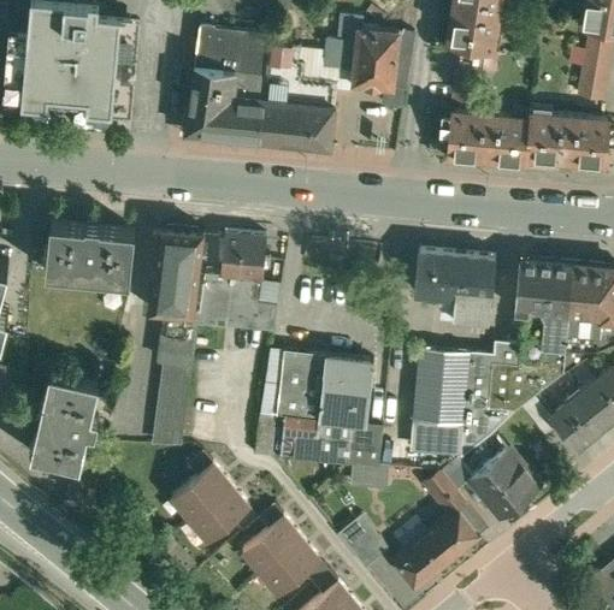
[(454,0),(448,46),(458,48),(483,52),(493,53),(500,0),(454,0)]
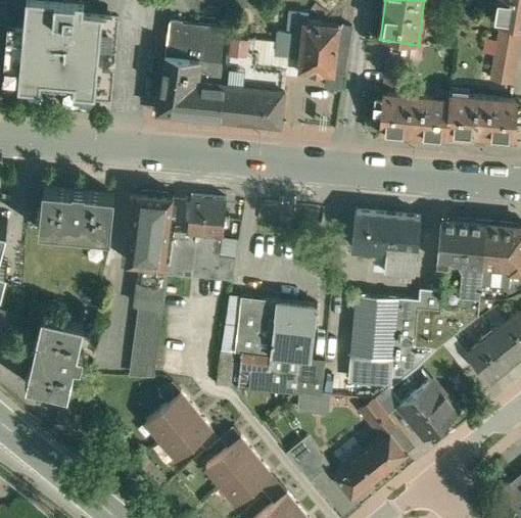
[(520,0),(498,0),(493,24),(501,25),(520,28),(520,0)]
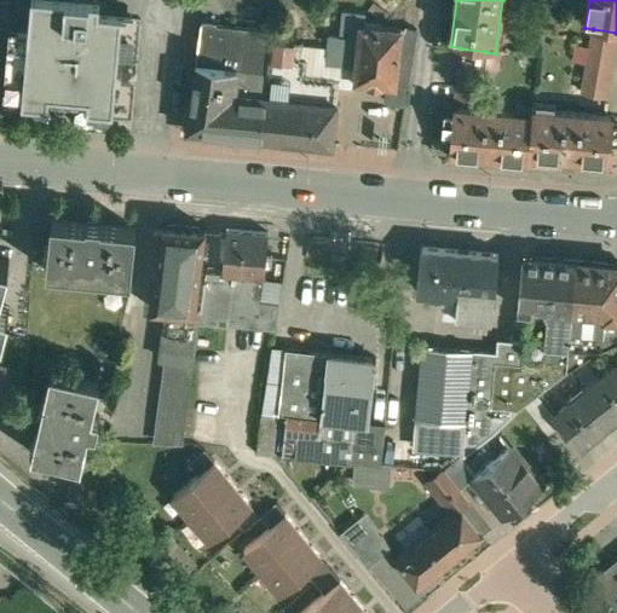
[(6,38),(0,108),(45,113),(46,104),(84,108),(82,116),(128,120),(137,23),(97,21),(98,9),(28,3),(24,39),(6,38)]
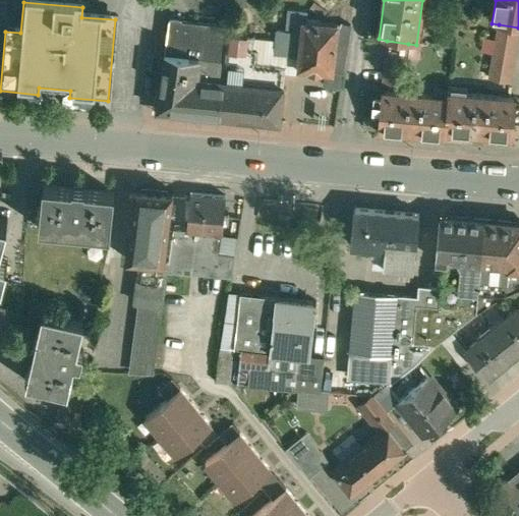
[(336,32),(304,26),(305,17),(288,15),(286,36),(276,35),(273,57),(299,60),(298,71),(331,75),(336,32)]
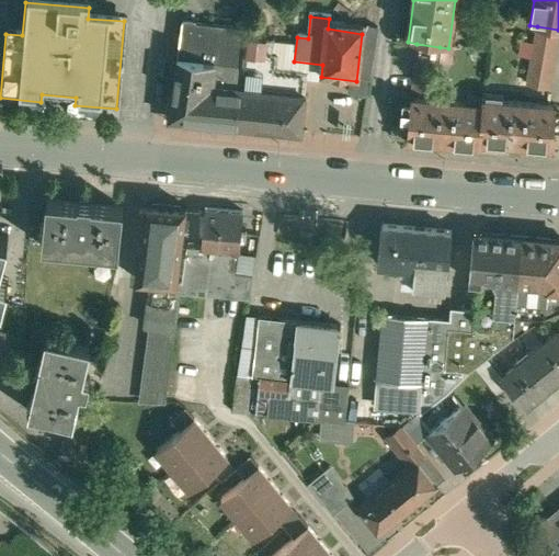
[(247,33),(194,27),(194,25),(182,24),(177,61),(215,65),(215,66),(241,69),(247,33)]
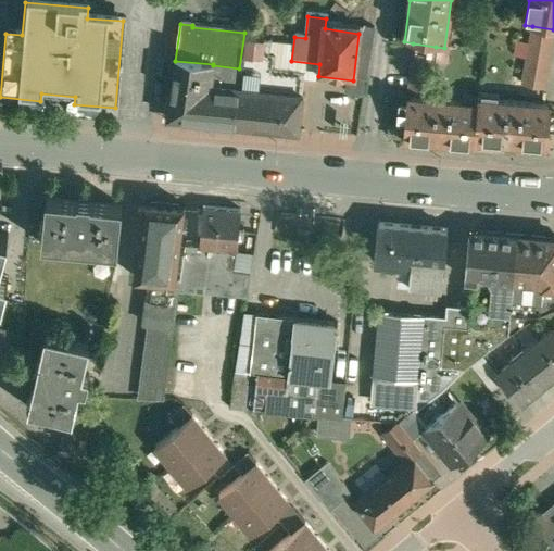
[(553,34),(553,29),(532,26),(530,38),(553,42),(553,34)]
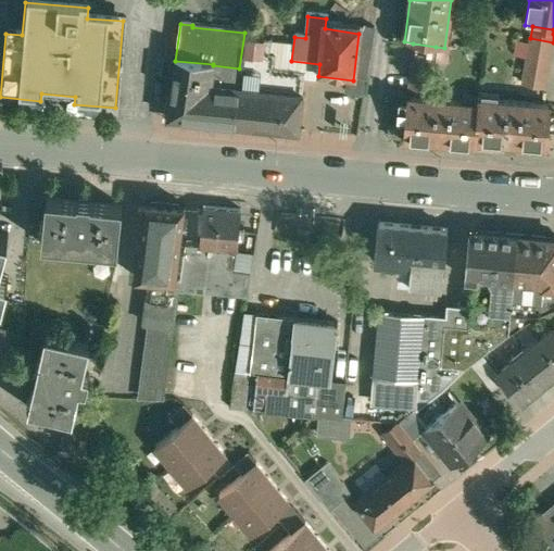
[(374,35),(359,34),(353,80),(366,83),(374,35)]
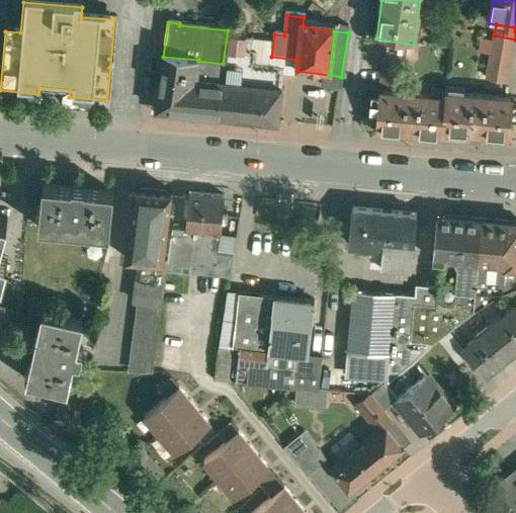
[(515,39),(494,35),(492,47),(513,51),(515,39)]
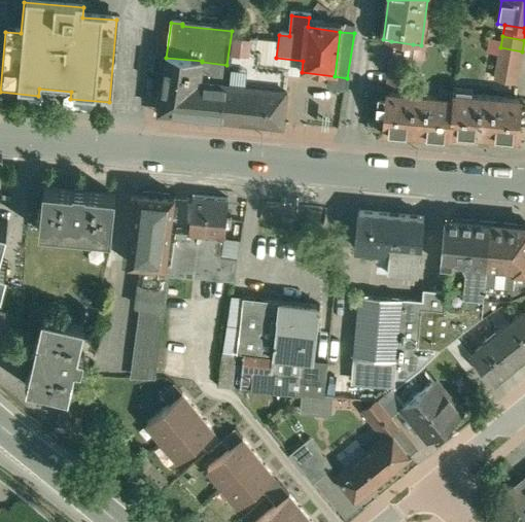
[(256,41),(232,37),(228,64),(228,65),(226,71),(256,74),(259,55),(254,55),(256,41)]
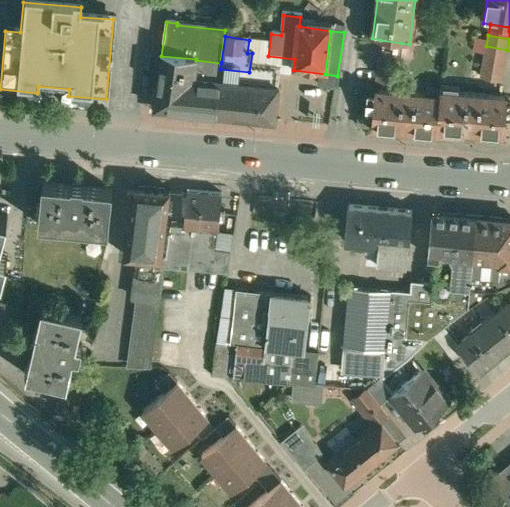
[(401,43),(380,40),(379,51),(400,53),(401,43)]
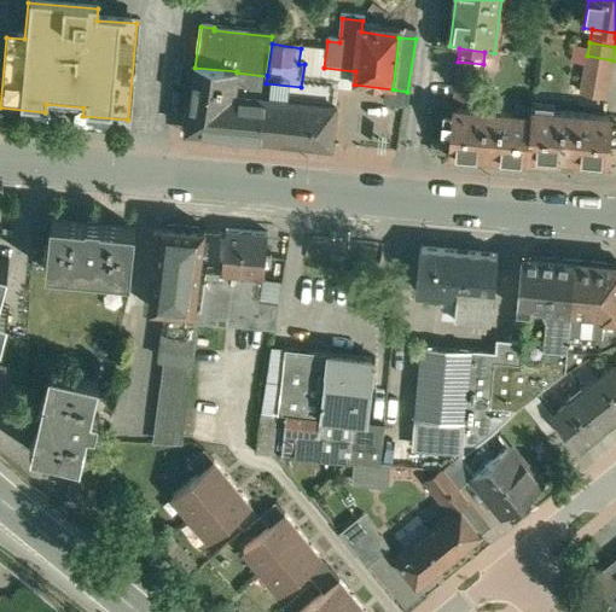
[(612,60),(587,56),(585,70),(610,74),(612,60)]
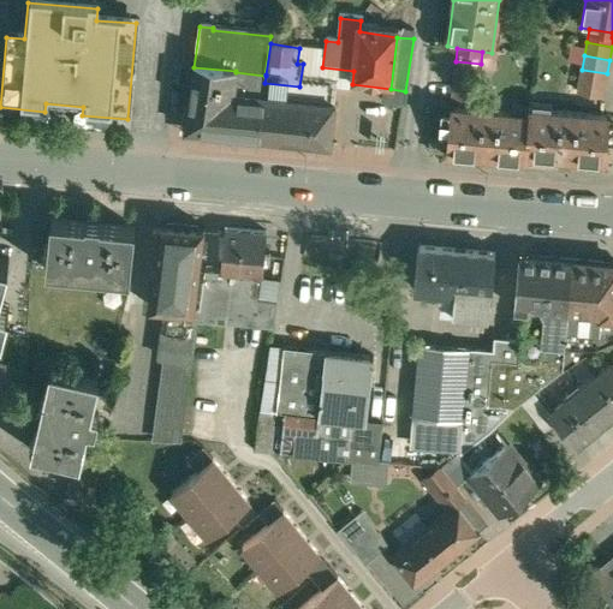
[(481,64),(456,61),(454,75),(480,77),(481,64)]
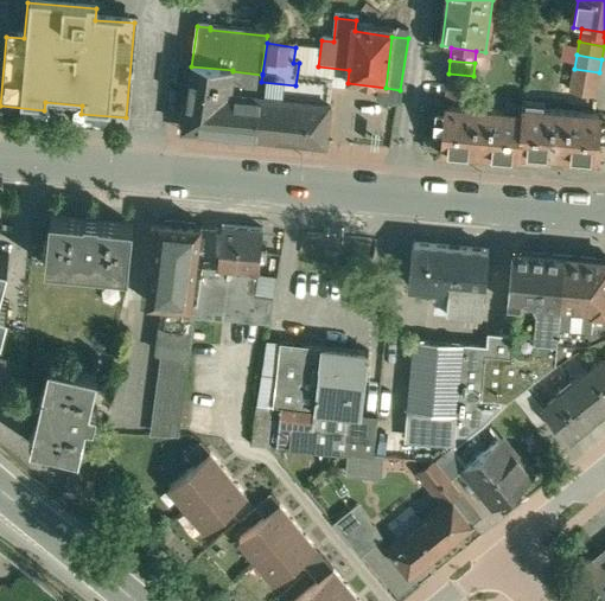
[(233,70),(191,66),(182,133),(255,140),(261,82),(262,75),(261,75),(233,71),(233,70)]
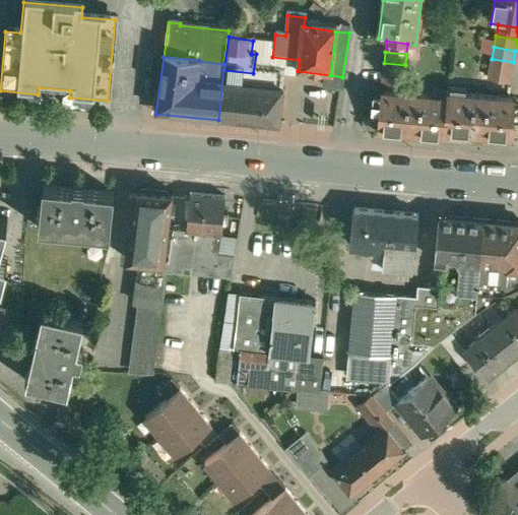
[(513,62),(492,59),(490,70),(511,73),(513,62)]
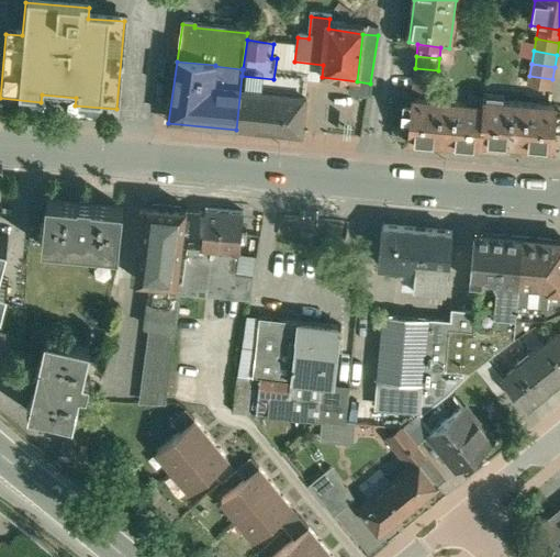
[(438,70),(415,68),(414,80),(437,82),(438,70)]
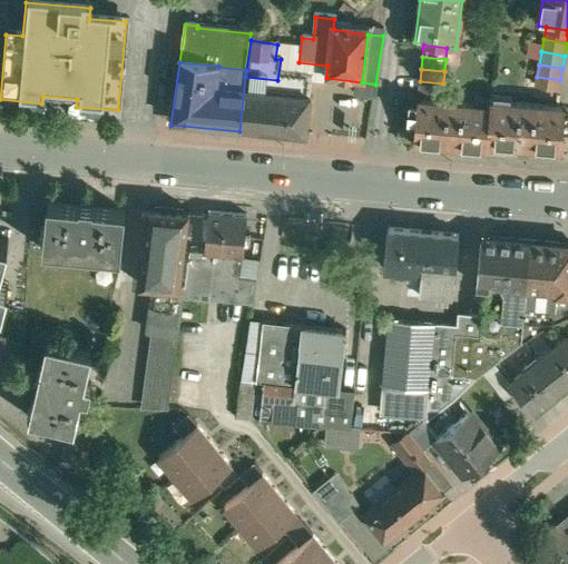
[(277,80),(245,77),(240,131),(305,138),(310,99),(306,99),(307,82),(277,80)]
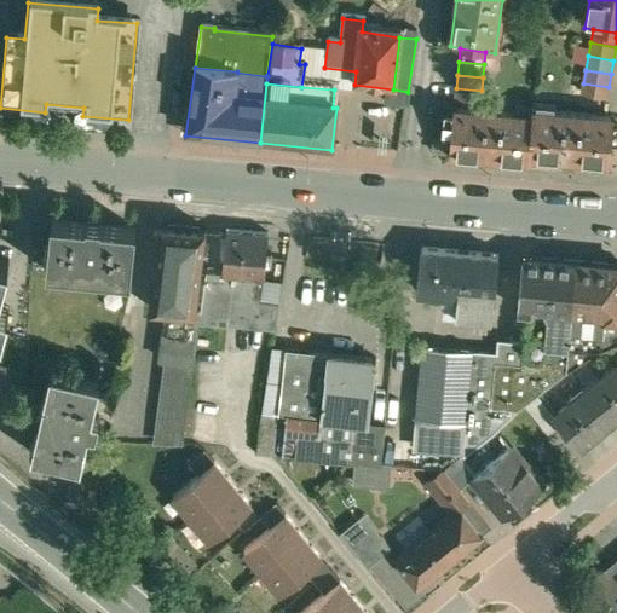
[(609,87),(583,84),(581,97),(605,102),(609,87)]
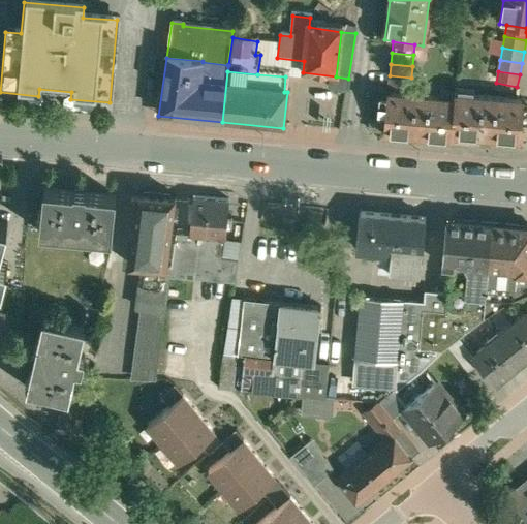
[(411,78),(390,75),(389,88),(410,90),(411,78)]
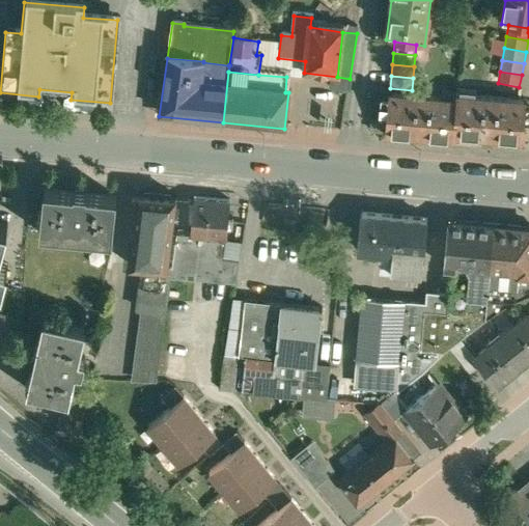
[(456,103),(389,97),(386,136),(453,142),(453,137),(456,103)]
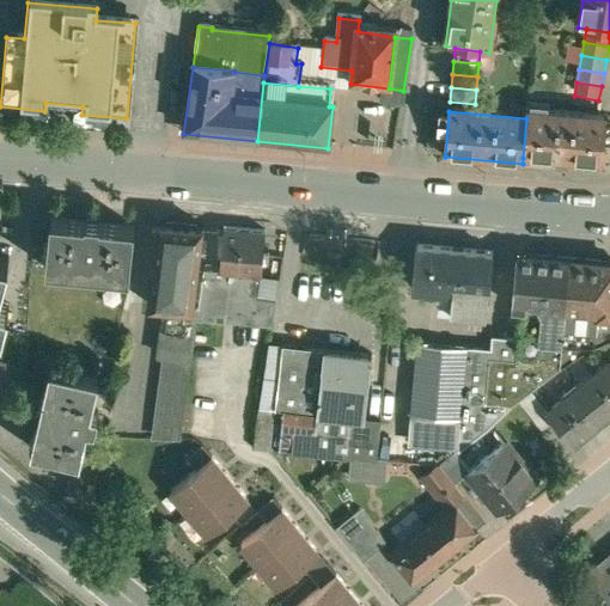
[(605,120),(528,114),(526,118),(523,158),(602,164),(605,120)]
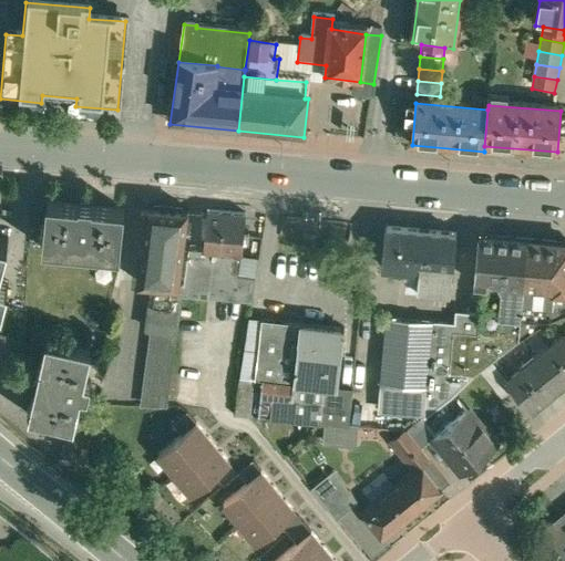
[(124,214),(47,207),(42,251),(120,259),(124,214)]
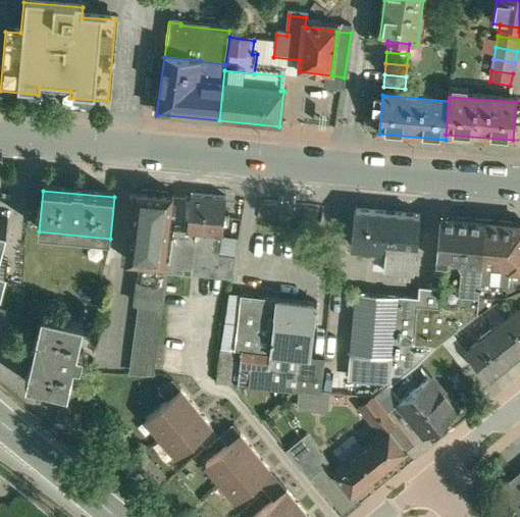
[(172,196),(135,192),(126,263),(164,267),(172,196)]
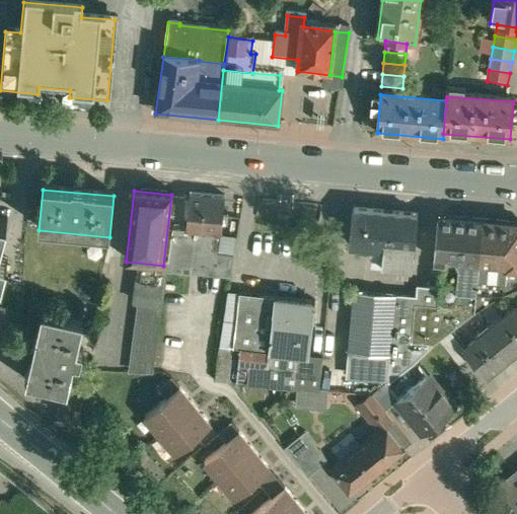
[(224,200),(191,196),(187,233),(221,236),(224,200)]
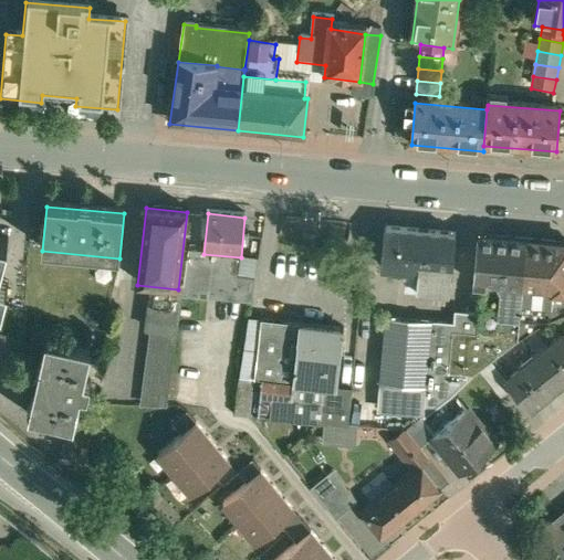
[(455,236),(384,230),(380,270),(418,273),(416,292),(448,295),(450,276),(451,276),(455,236)]
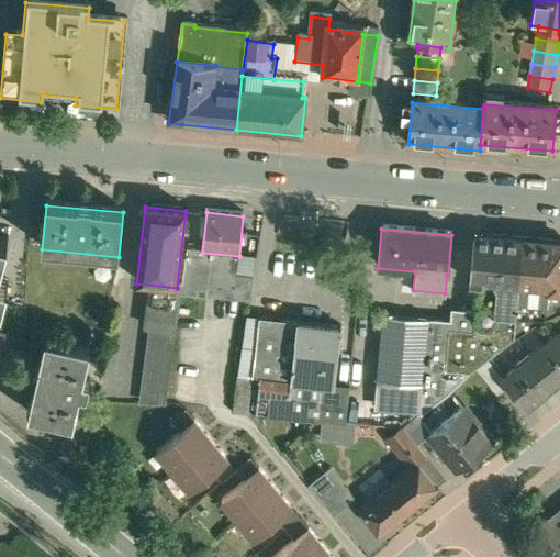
[(522,241),(473,236),(469,286),(479,287),(481,287),(482,283),(517,287),(522,242),(522,241)]
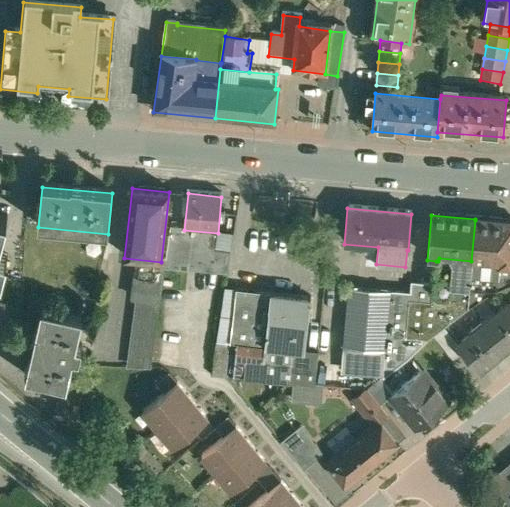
[(509,222),(475,220),(471,261),(470,275),(481,277),(482,275),(483,262),(500,264),(499,266),(509,267),(509,222)]
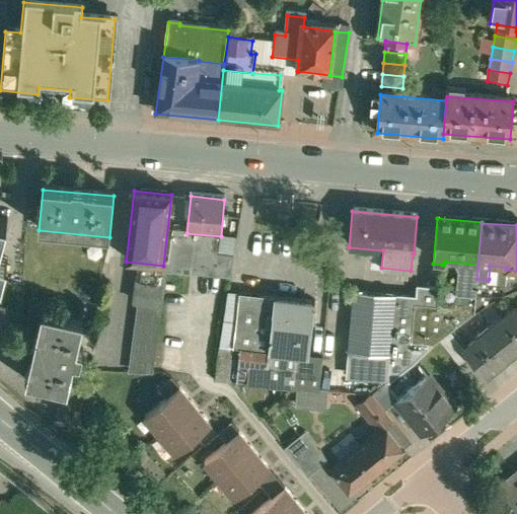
[(193,234),(171,232),(166,275),(188,277),(189,267),(193,234)]
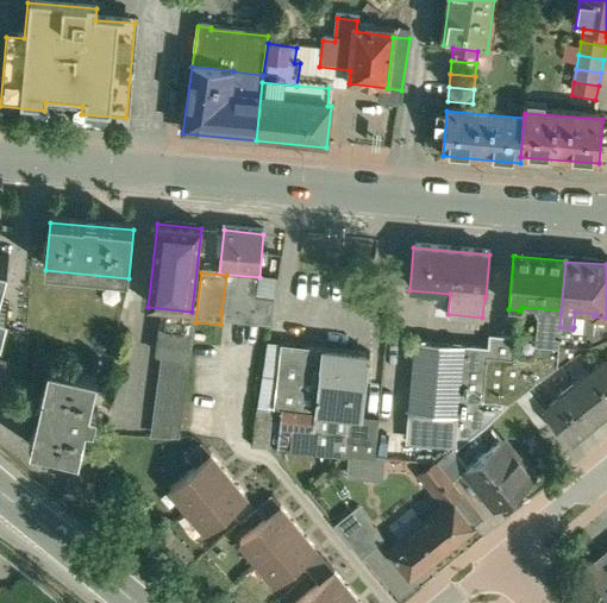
[(226,275),(221,313),(252,316),(256,289),(257,280),(226,275)]
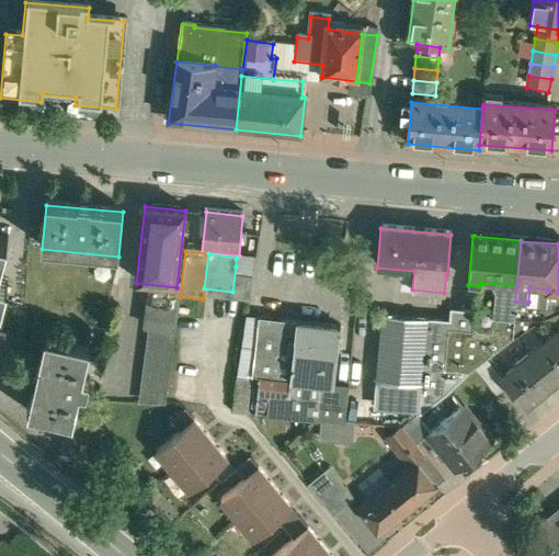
[(231,302),(248,304),(252,268),(236,267),(232,292),(231,302)]
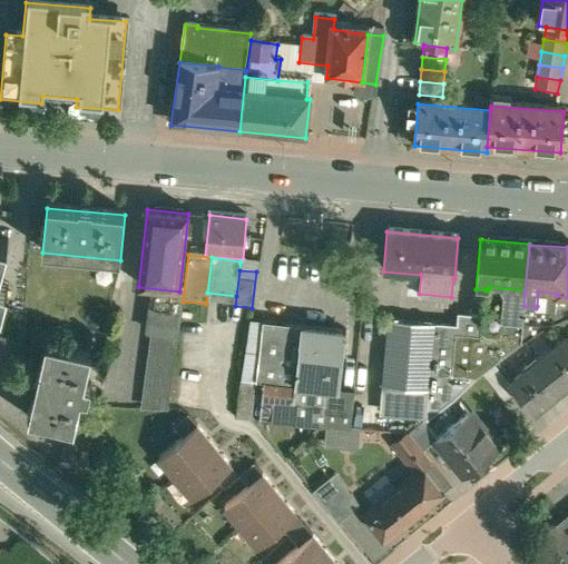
[(480,338),(454,336),(450,379),(475,382),(476,382),(481,376),(493,367),(519,347),(524,306),(525,290),(489,287),(488,290),(486,290),(480,338)]
